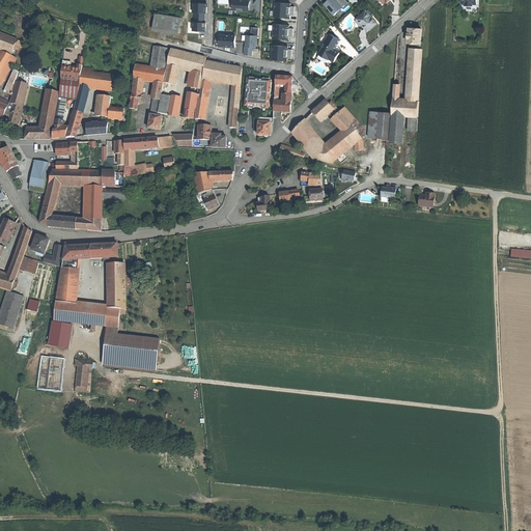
[(242,0),(243,1),(231,0),(231,4),(232,4),(232,10),(236,10),(236,11),(242,11),(243,10),(252,11),(252,7),(251,7),(251,0),(242,0)]
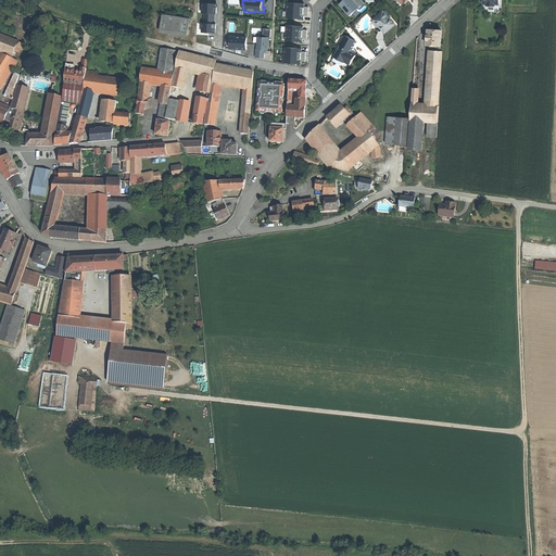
[(364,2),(361,0),(343,0),(339,4),(349,15),(364,2)]
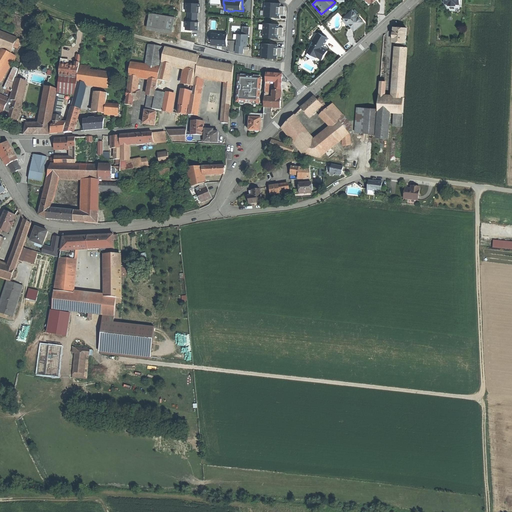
[(198,12),(199,13),(200,4),(186,3),(186,12),(188,12),(198,12)]
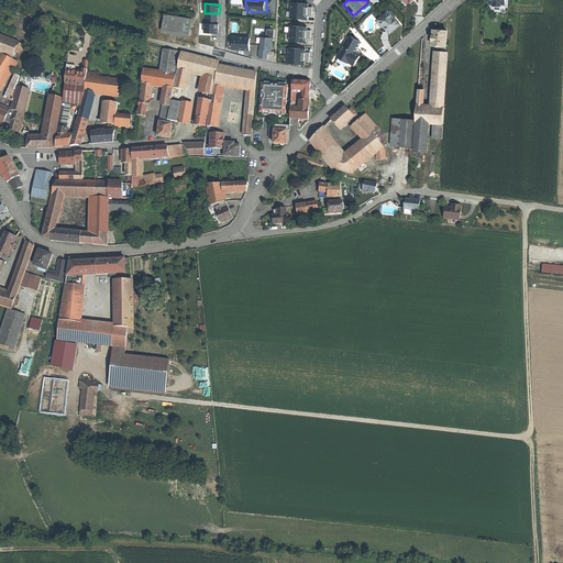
[(308,3),(290,3),(289,19),(307,20),(307,17),(311,17),(311,8),(307,7),(308,3)]
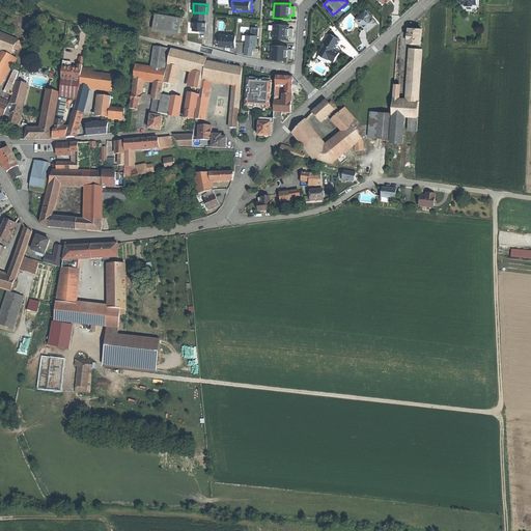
[(371,28),(376,24),(365,11),(357,19),(363,26),(363,28),(367,32),(371,28)]
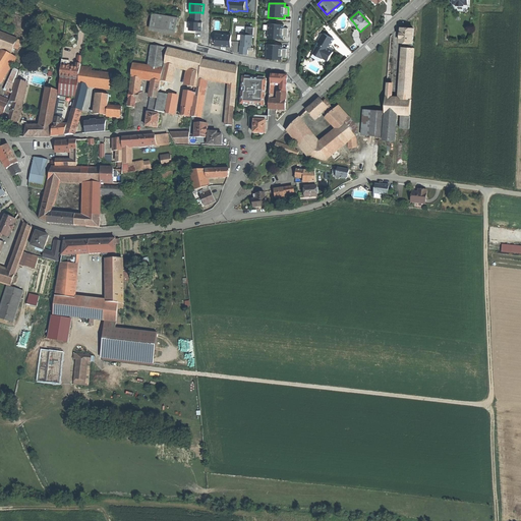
[(179,34),(181,16),(155,12),(153,30),(179,34)]
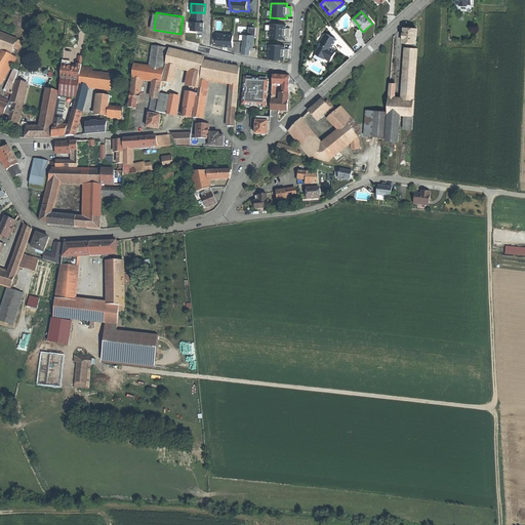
[(203,12),(193,12),(192,22),(202,22),(203,12)]
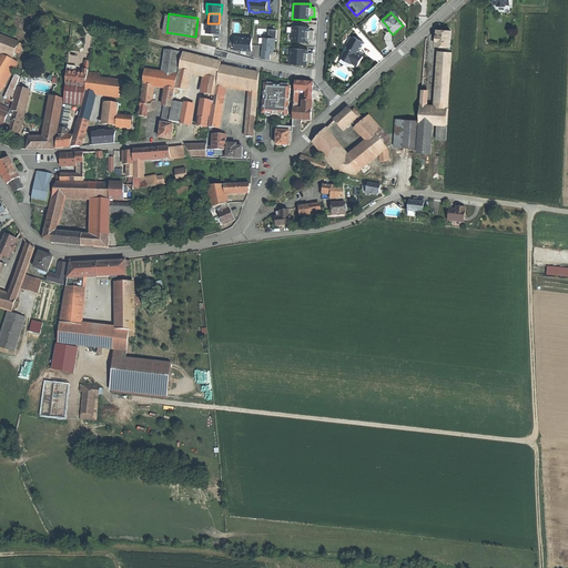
[(206,23),(206,33),(220,33),(221,23),(219,23),(208,23),(206,23)]
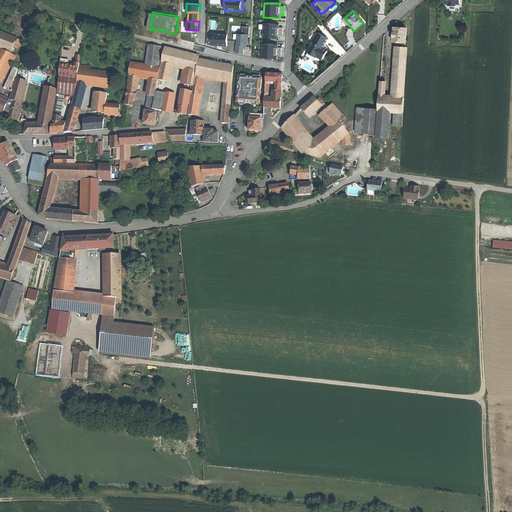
[(278,24),(263,24),(262,38),(278,39),(278,36),(282,36),(282,28),(278,27),(278,24)]
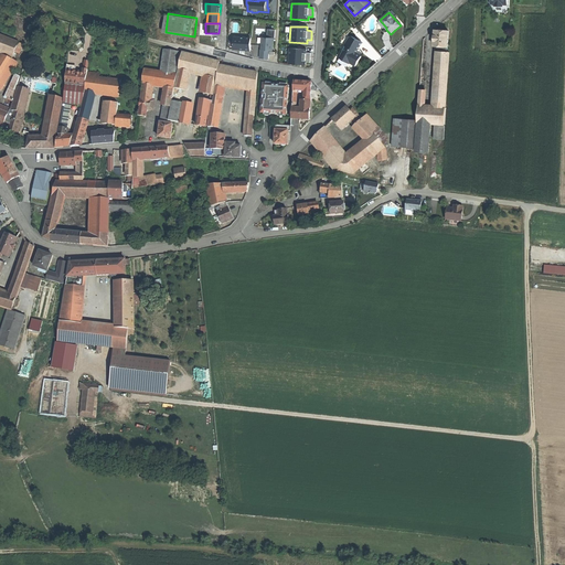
[(439,46),(447,46),(448,31),(441,31),(435,30),(434,46),(439,46)]
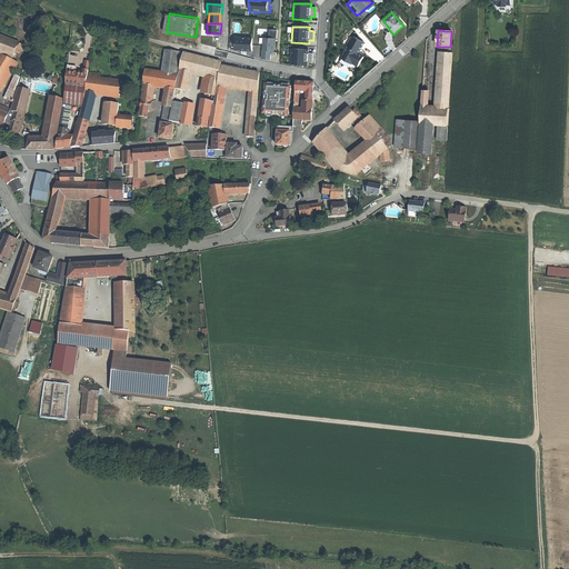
[(0,35),(0,51),(6,55),(13,57),(16,52),(20,43),(0,35)]
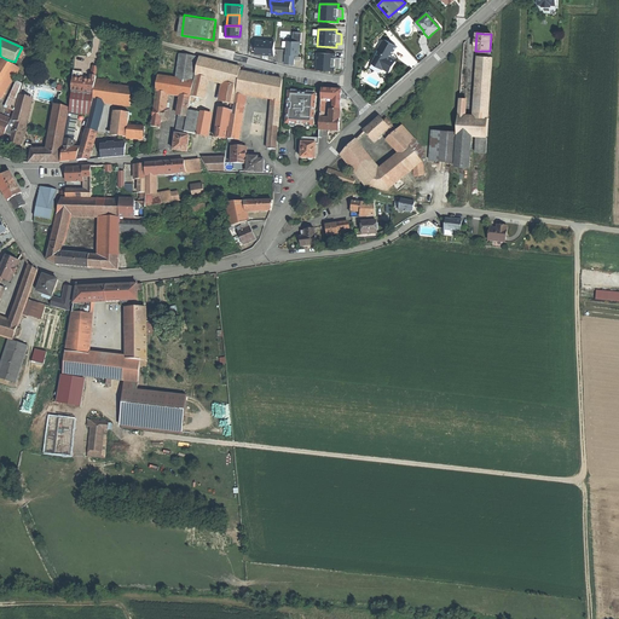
[(389,57),(395,47),(385,40),(381,41),(372,56),(375,58),(371,63),(382,70),(382,69),(388,73),(392,67),(395,61),(389,57)]
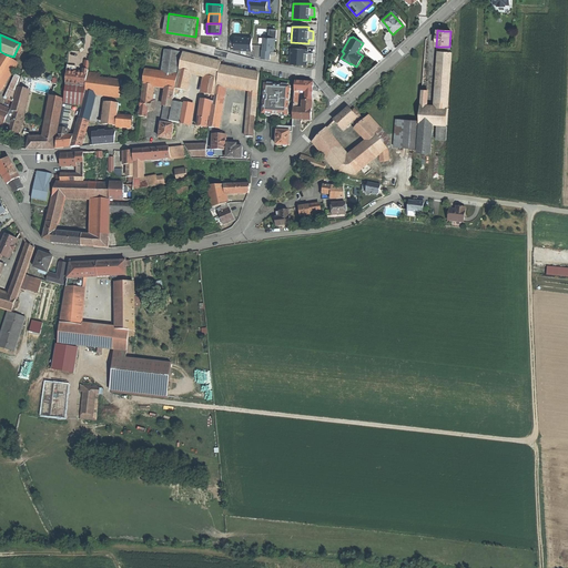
[(251,39),(235,38),(234,49),(242,50),(245,50),(245,51),(251,51),(251,39)]
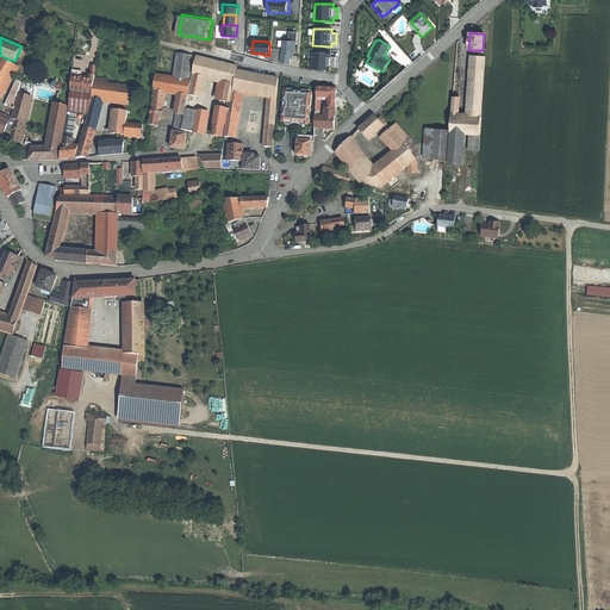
[(294,42),(282,41),(281,54),(280,63),(286,63),(290,64),(290,55),(293,55),(294,42)]
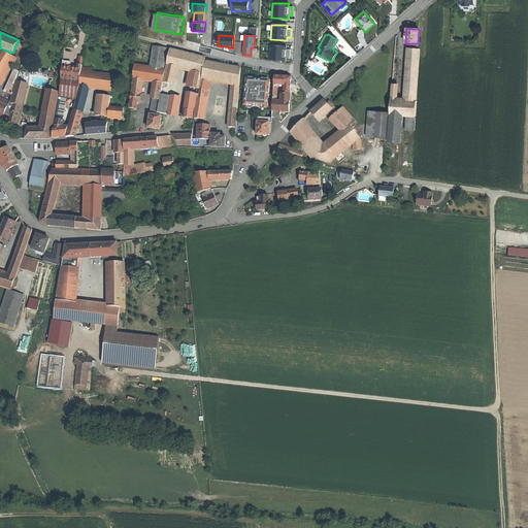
[(270,45),(269,60),(285,61),(285,59),(289,59),(290,50),(286,50),(286,46),(270,45)]
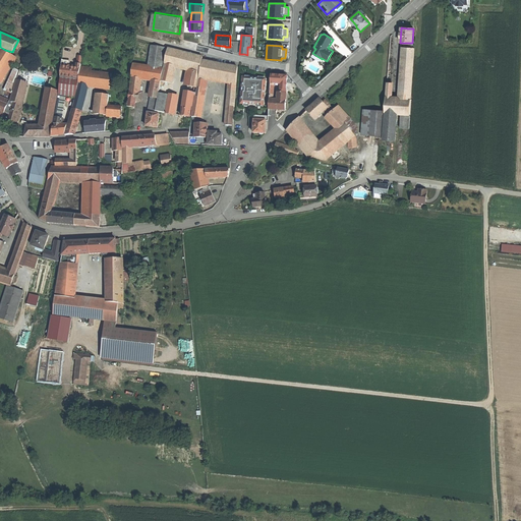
[(404,59),(413,60),(414,48),(412,48),(405,48),(404,59)]
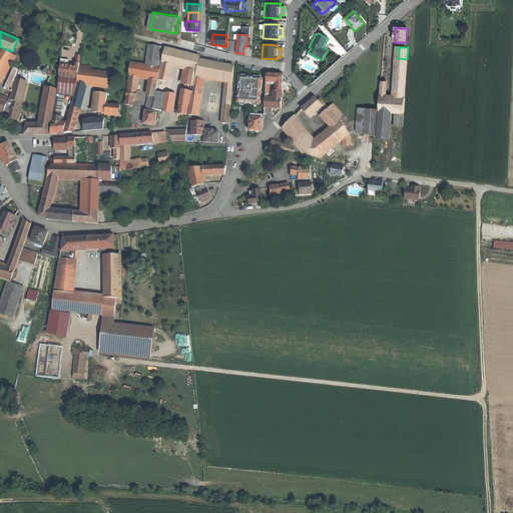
[(165,48),(162,62),(171,65),(191,70),(197,71),(199,60),(200,56),(165,48)]
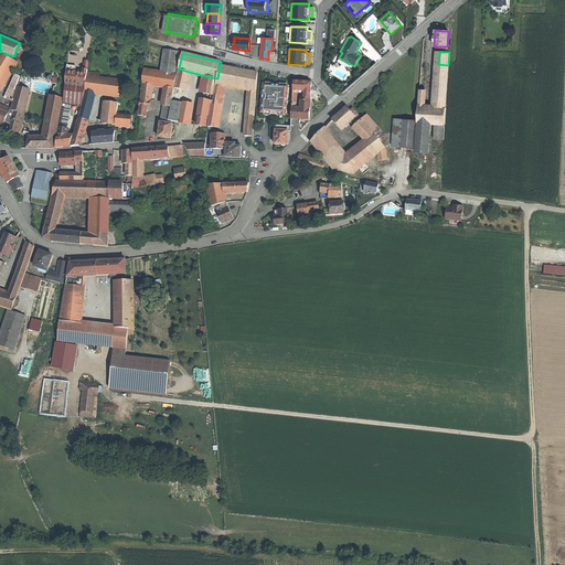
[(0,78),(12,59),(4,56),(0,63),(0,78)]
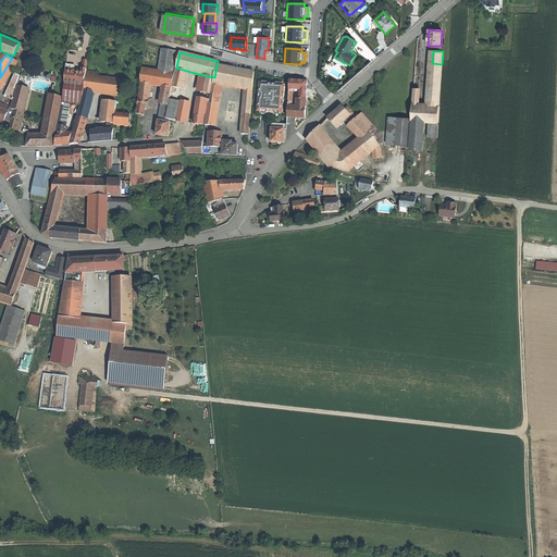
[(17,61),(12,58),(0,77),(0,88),(1,89),(17,61)]
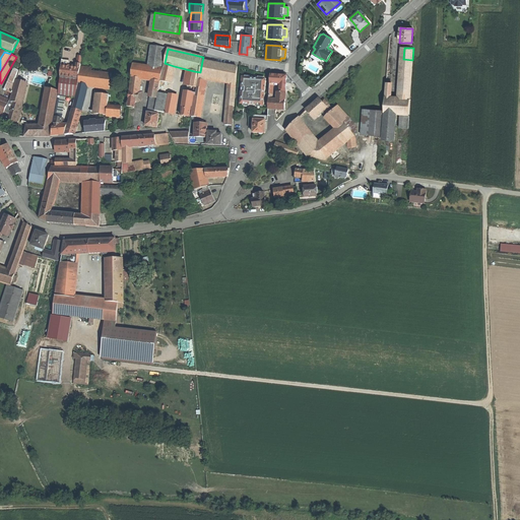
[(233,126),(234,107),(235,107),(238,67),(202,61),(200,72),(199,76),(230,81),(229,88),(228,98),(225,125),(233,126)]
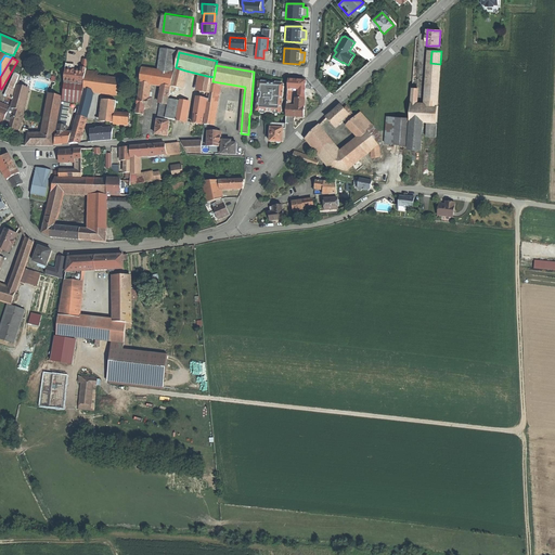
[(185,71),(176,67),(175,73),(171,87),(182,89),(185,71)]
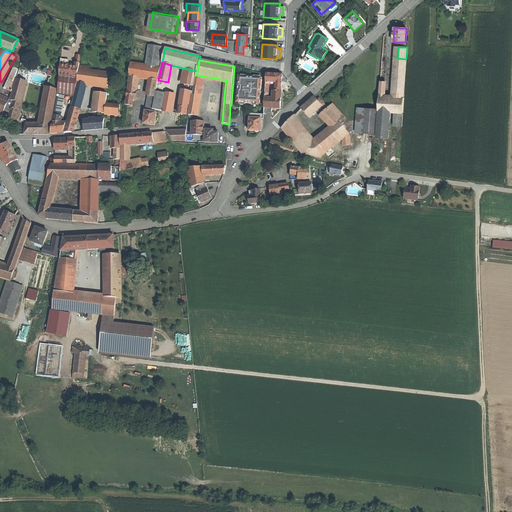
[(394,97),(403,98),(406,63),(397,62),(394,97)]
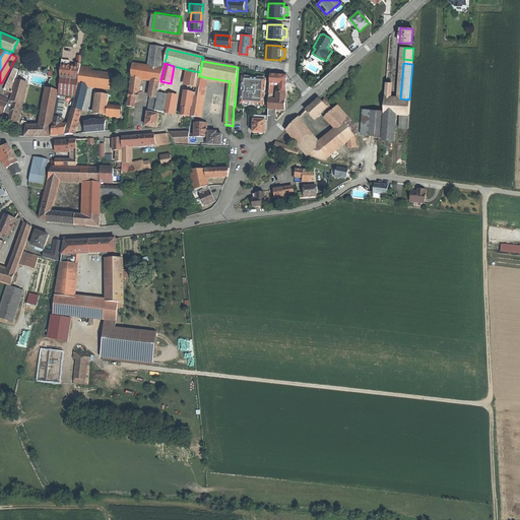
[(146,78),(147,66),(133,64),(131,76),(146,78)]
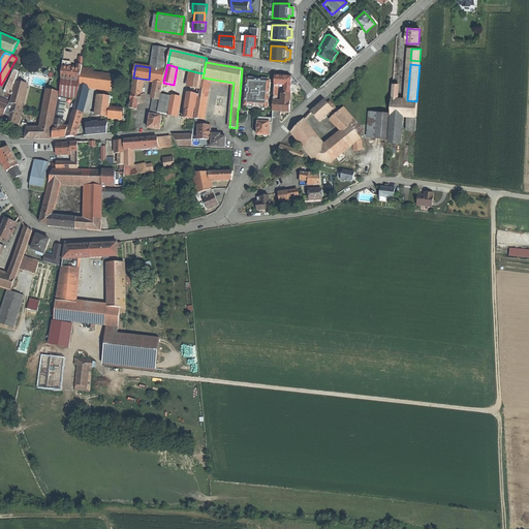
[(166,69),(150,67),(149,80),(148,80),(156,82),(163,83),(166,69)]
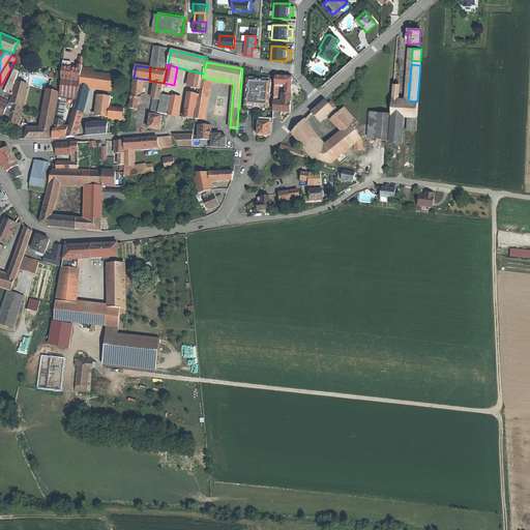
[(77,100),(85,102),(88,86),(112,89),(114,76),(93,74),(93,69),(82,68),(82,69),(82,74),(81,81),(80,88),(77,100)]
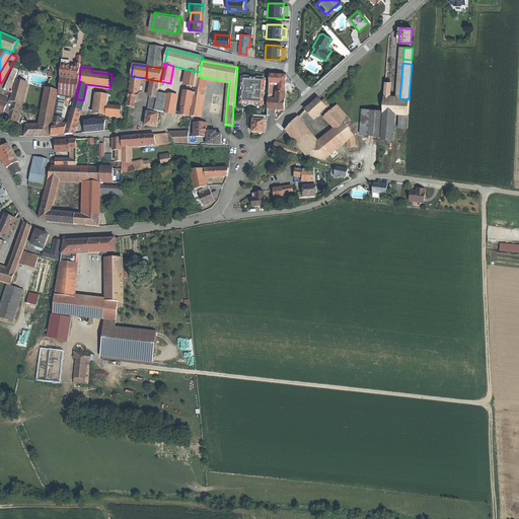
[(270,75),(269,84),(272,85),(279,85),(279,83),(286,84),(286,76),(270,75)]
